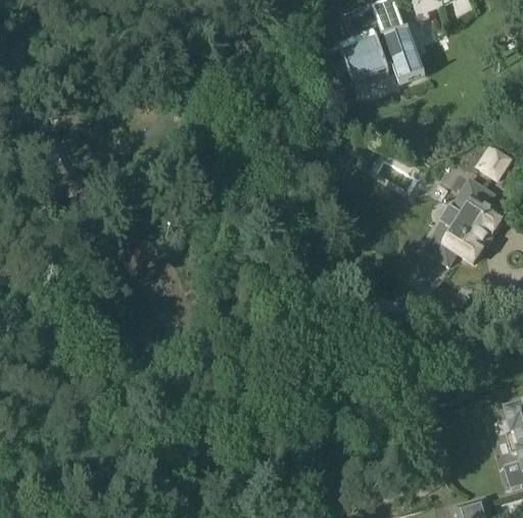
[(398,85),(409,81),(425,76),(409,31),(406,32),(394,0),(387,0),(370,6),(383,41),(378,43),(374,33),(338,46),(352,86),(388,73),(387,69),(392,66),(398,85)]
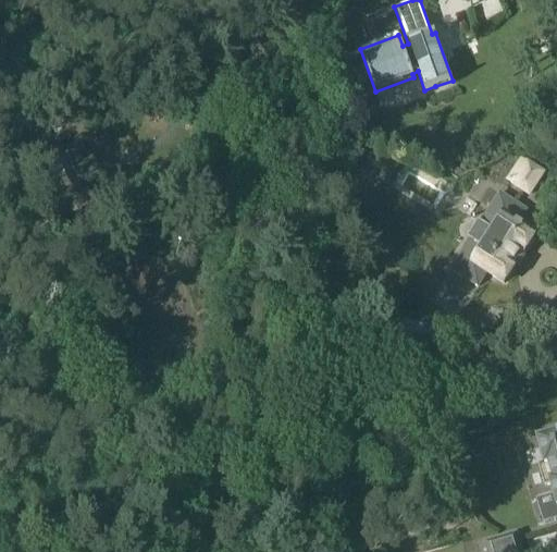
[(525,155),(509,181),(529,194),(546,168),(525,155)]
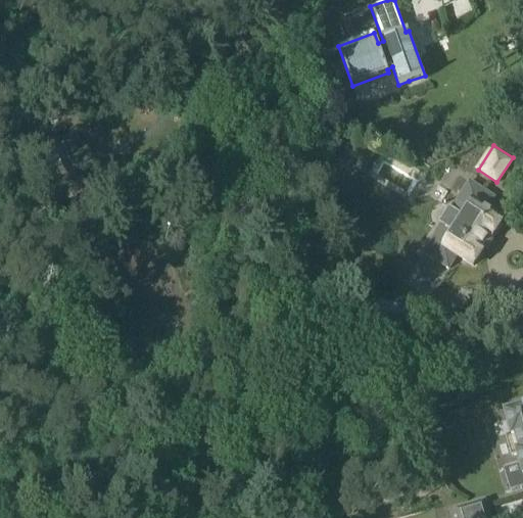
[(469,177),(429,240),(422,250),(449,269),(456,257),(470,267),(504,217),(488,206),(495,194),(469,177)]
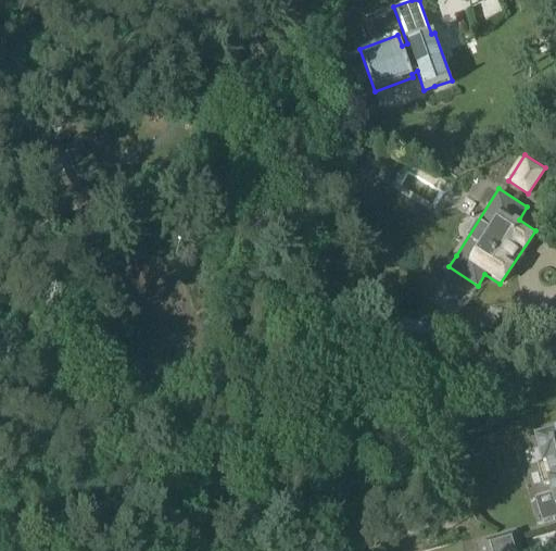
[(548,478),(551,485),(555,503),(555,502),(555,426),(551,428),(551,430),(536,435),(543,460),(539,461),(543,479),(548,478)]
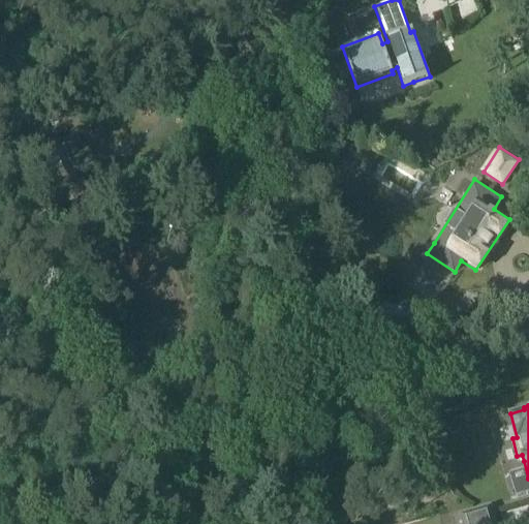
[(495,523),(489,502),(460,511),(464,523),(495,523)]
